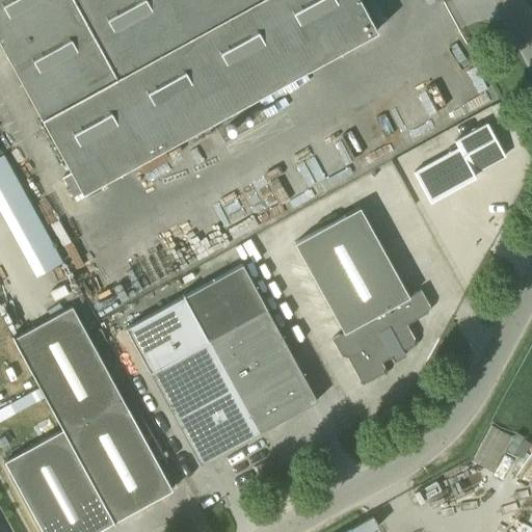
[(0,0),(0,42),(82,192),(377,30),(361,0),(0,0)]
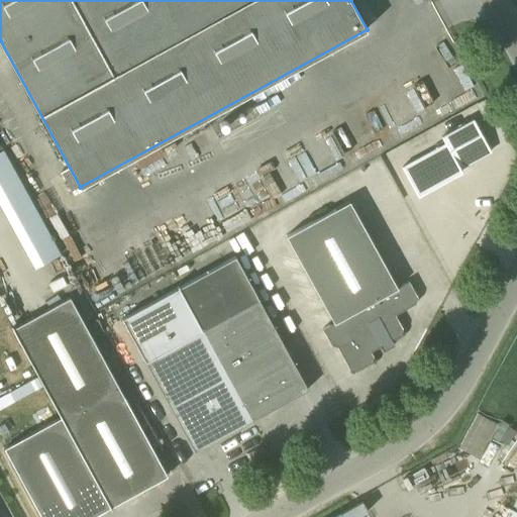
[(491,150),(474,118),(441,136),(445,142),(402,167),(418,195),(462,171),(460,168),(491,150)]
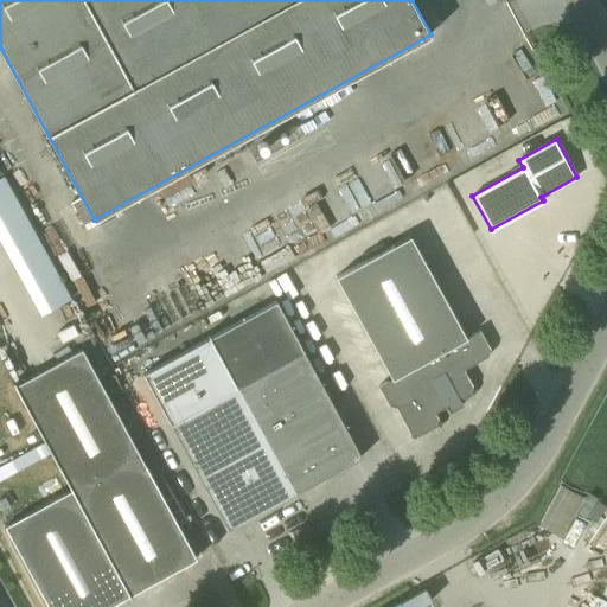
[(489,356),(491,349),(480,330),(466,337),(410,236),(336,276),(393,378),(378,385),(389,404),(396,407),(410,433),(417,435),(436,426),(439,419),(435,413),(471,393),(473,385),(464,369),(489,356)]
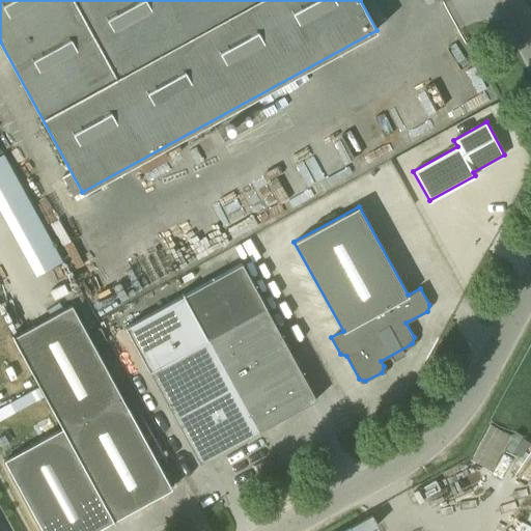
[(184,295),(258,430),(316,399),(242,262),(184,295)]
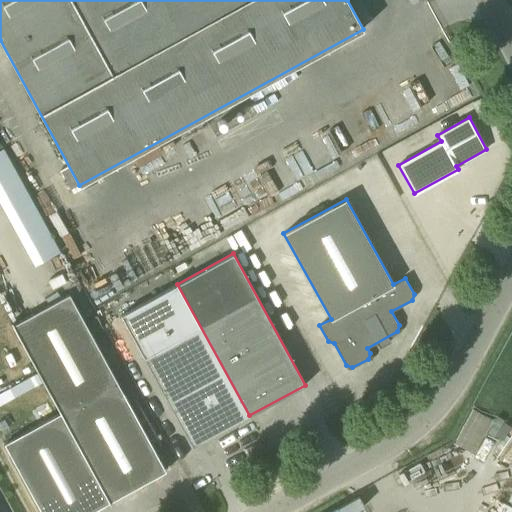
[(249,415),(177,284),(121,315),(193,446),(249,415)]
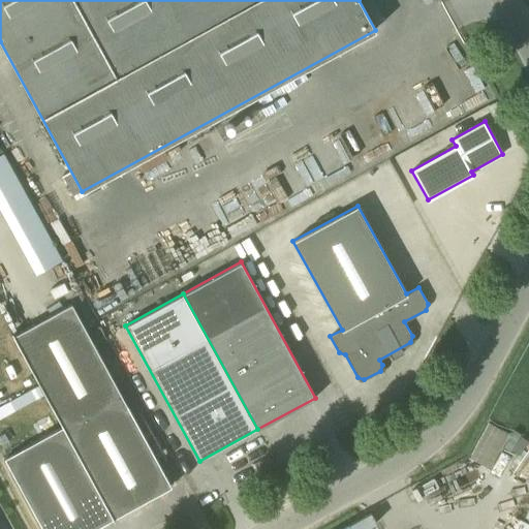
[(62,426),(113,519),(172,487),(71,303),(13,335),(12,332),(10,333),(62,426)]
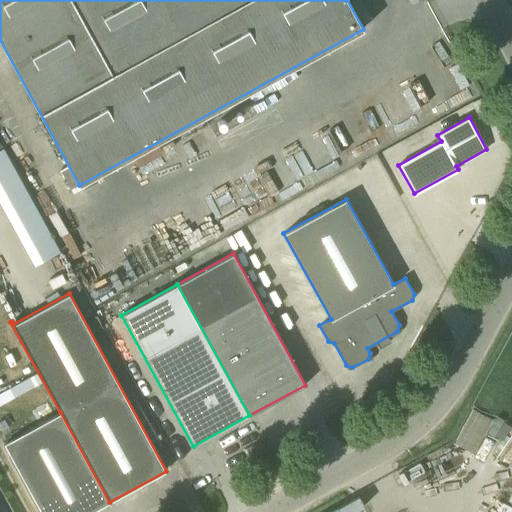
[(470,411),(455,445),(473,452),(488,418),(470,411)]
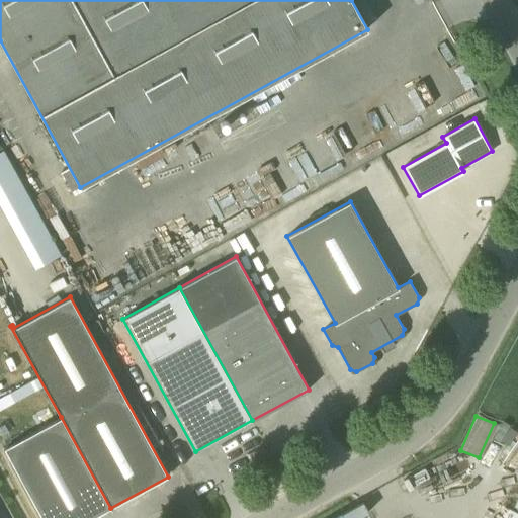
[(4,448),(41,517),(91,517),(110,508),(61,417),(4,448)]
